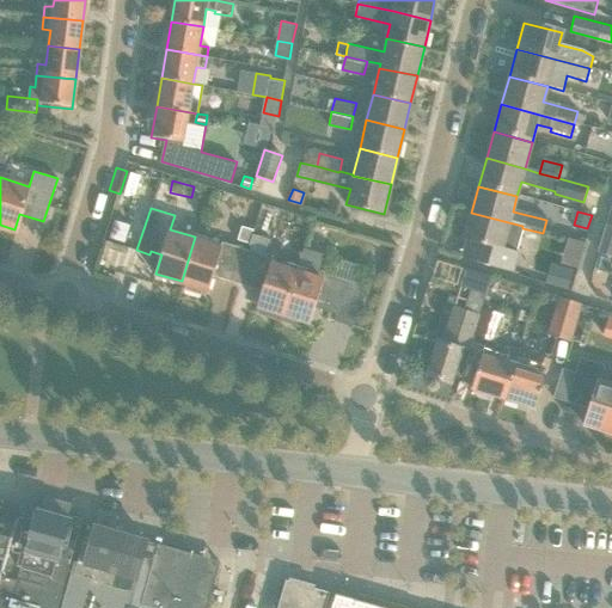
[(522,226),(471,213),(464,241),(479,246),(475,264),(512,275),(518,255),(515,255),(522,228),(522,226)]
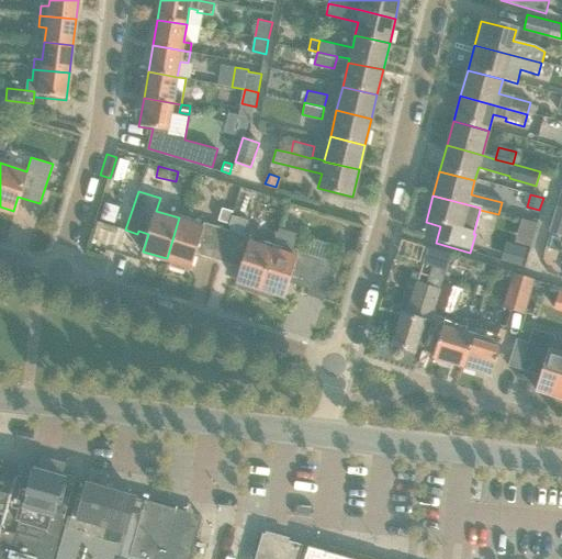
[(100,217),(114,222),(121,205),(105,200),(100,217)]
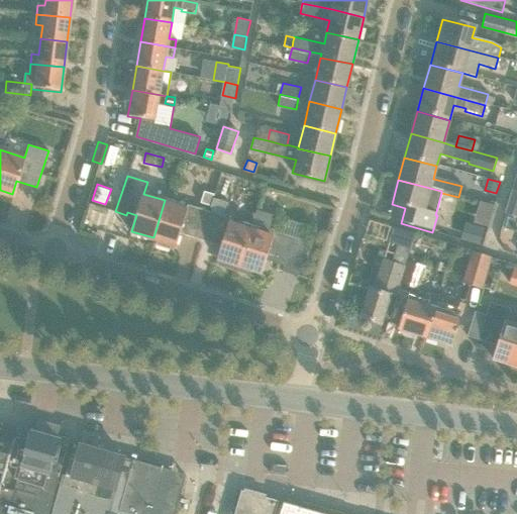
[(516,215),(516,189),(513,188),(506,212),(516,215)]
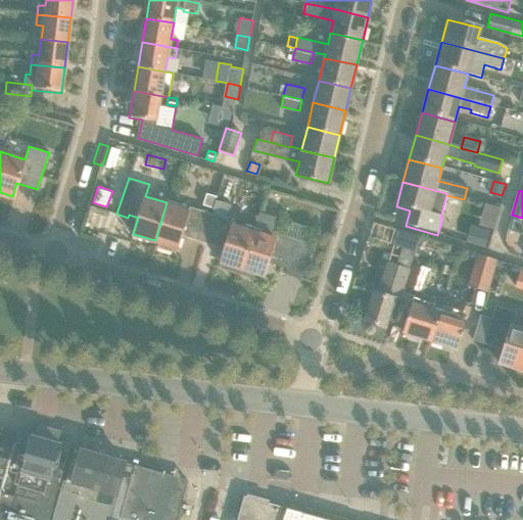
[(207,192),(203,203),(212,206),(216,195),(207,192)]
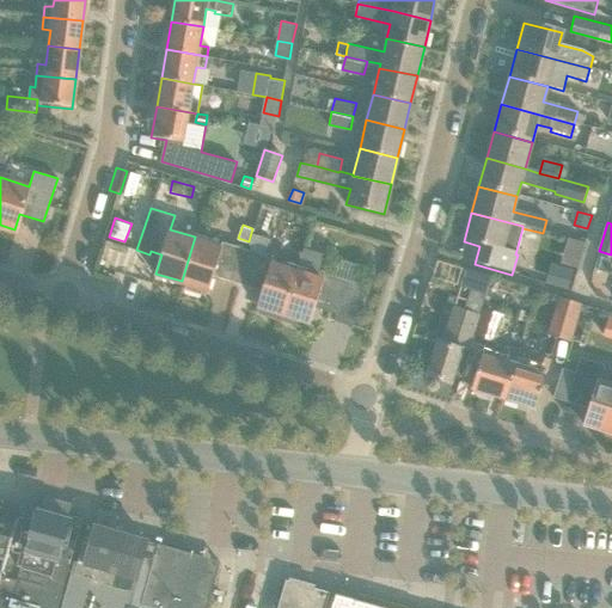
[(248,249),(238,282),(254,288),(255,286),(263,288),(258,306),(261,307),(259,312),(281,319),(297,270),(299,265),(285,260),(283,265),(270,260),(271,257),(264,255),(269,237),(254,232),(249,244),(251,245),(250,250),(248,249)]
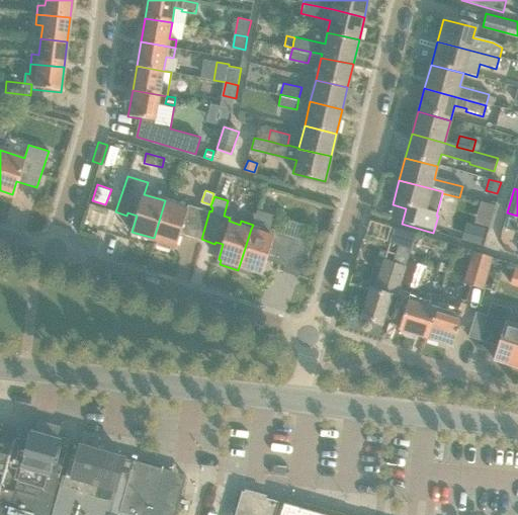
[(166,197),(165,200),(154,238),(159,240),(157,244),(169,248),(171,244),(174,245),(179,230),(187,232),(187,235),(201,239),(209,210),(188,204),(187,207),(178,204),(179,201),(166,197)]
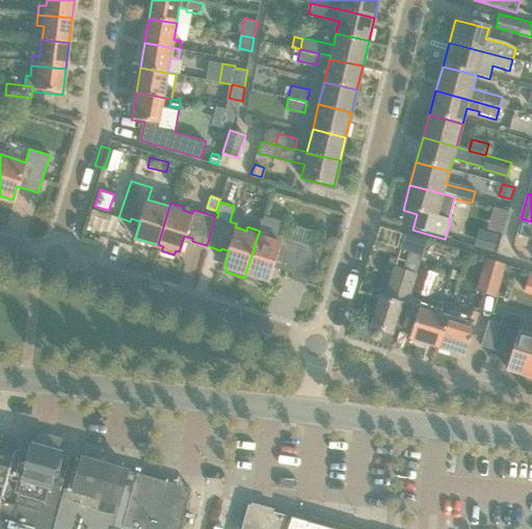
[(475,226),(489,229),(495,207),(480,204),(475,226)]
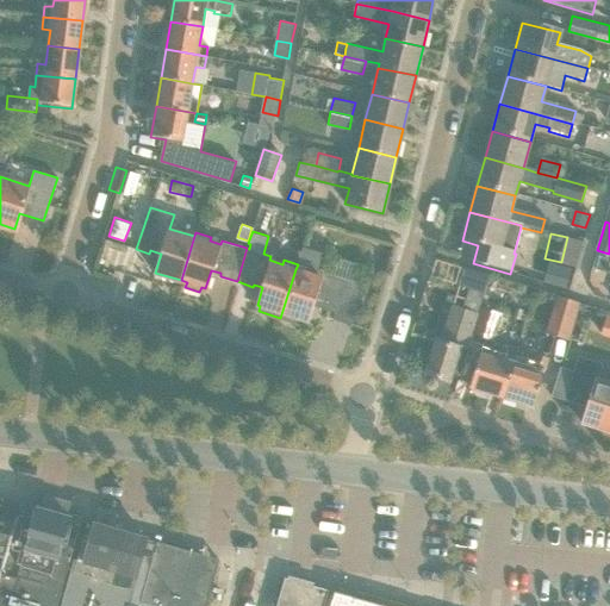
[(296,269),(280,318),(302,325),(303,319),(307,322),(313,304),(323,306),(322,308),(335,313),(341,294),(360,300),(363,286),(323,273),(329,256),(303,248),(298,264),(296,269)]
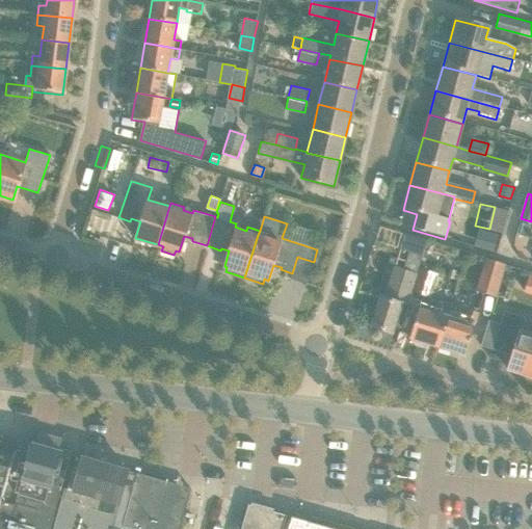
[(476,244),(496,250),(501,234),(481,229),(476,244)]
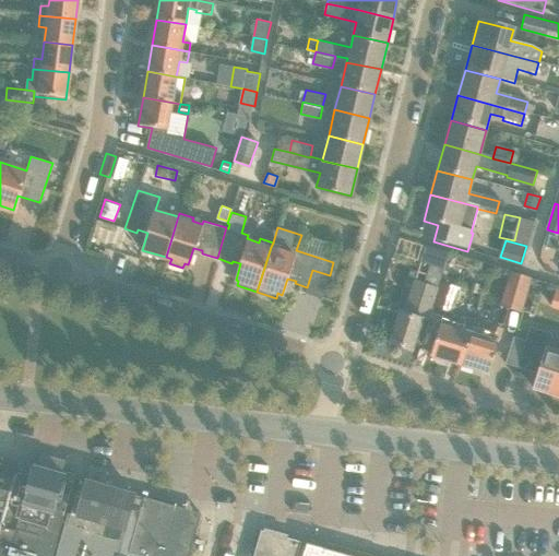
[(426,244),(420,260),(444,267),(450,251),(441,248),(426,244)]
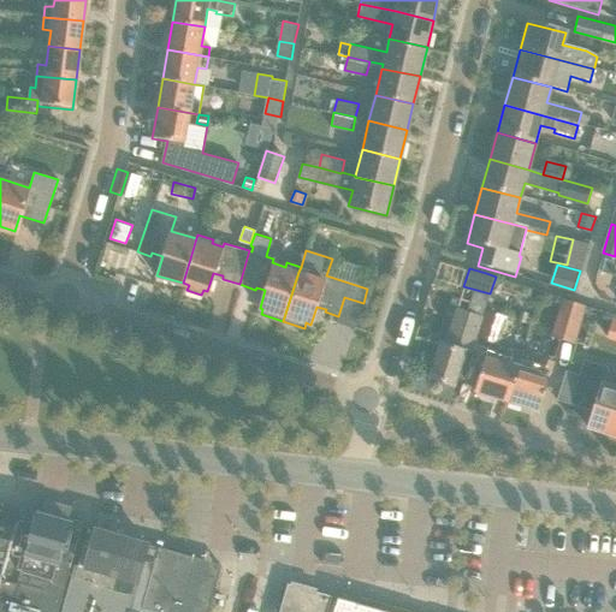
[(439,344),(428,379),(454,386),(465,351),(471,352),(489,293),(475,289),(456,349),(439,344)]
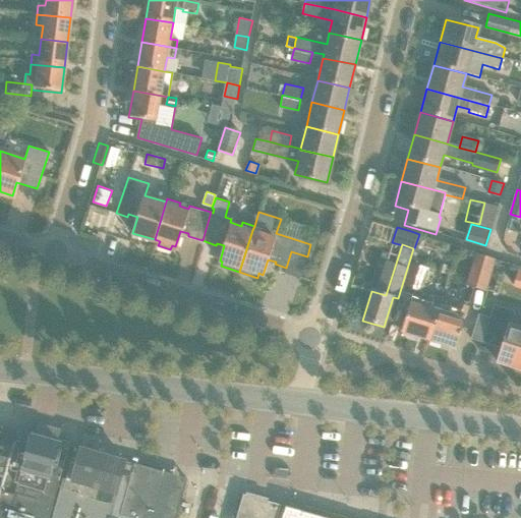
[(466,283),(485,289),(495,256),(475,250),(466,283)]
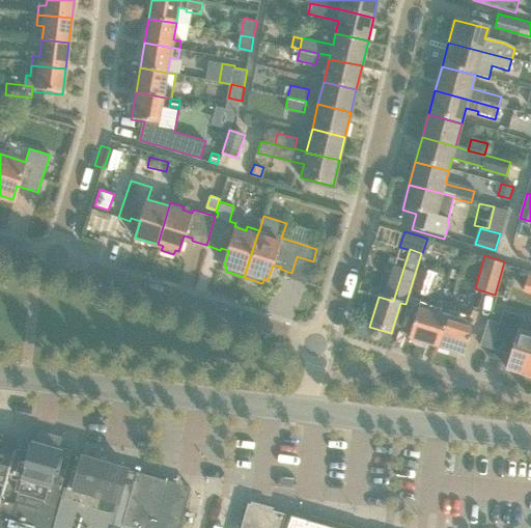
[(411,289),(430,296),(438,272),(418,266),(411,289)]
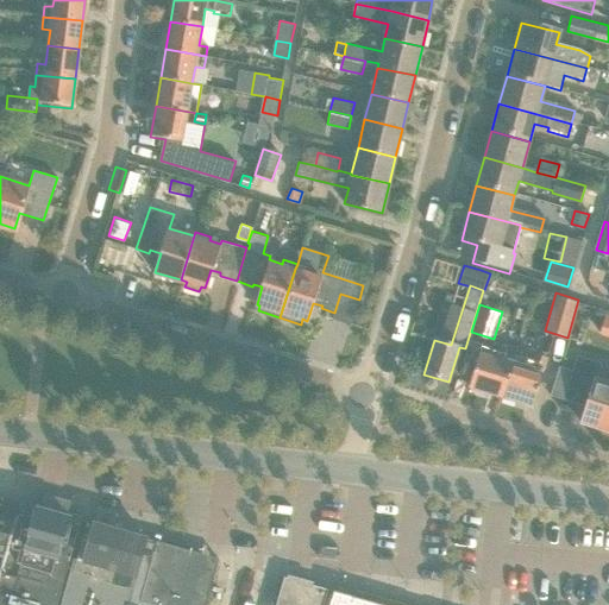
[(481,352),(469,388),(500,397),(512,361),(515,350),(507,346),(506,350),(483,342),(481,352)]
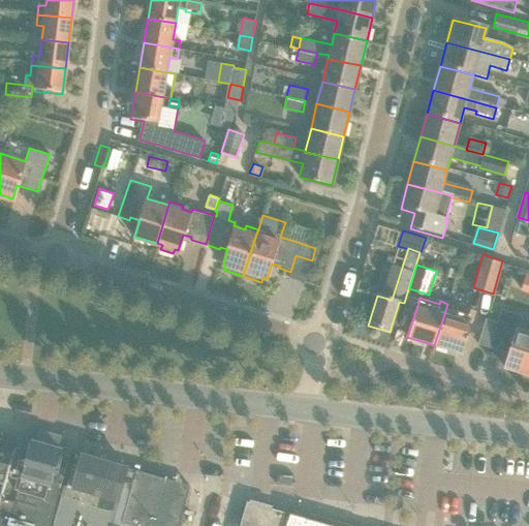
[(444,314),(434,345),(462,354),(475,311),(465,308),(461,319),(444,314)]
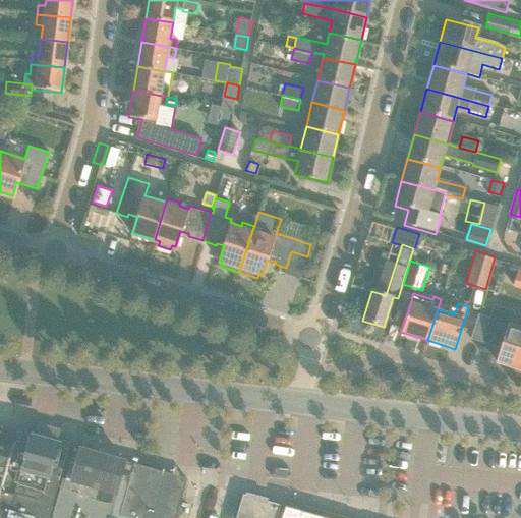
[(495,303),(481,343),(493,347),(494,344),(502,346),(497,362),(520,369),(520,330),(509,326),(510,322),(510,321),(514,308),(495,303)]
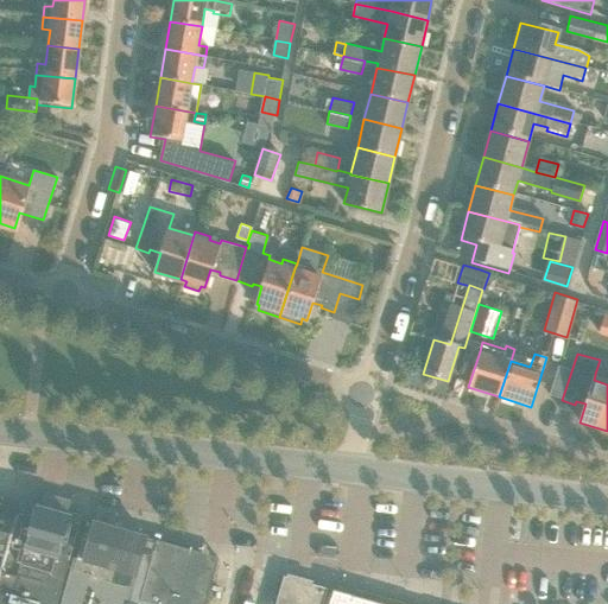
[(37,508),(21,504),(0,580),(0,603),(56,603),(69,558),(68,558),(69,553),(61,546),(69,515),(37,507),(37,508)]
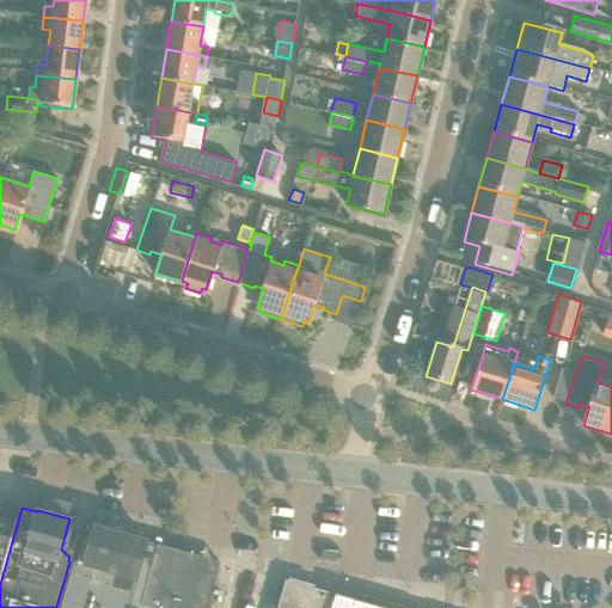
[(0,579),(16,524),(0,519),(0,579)]
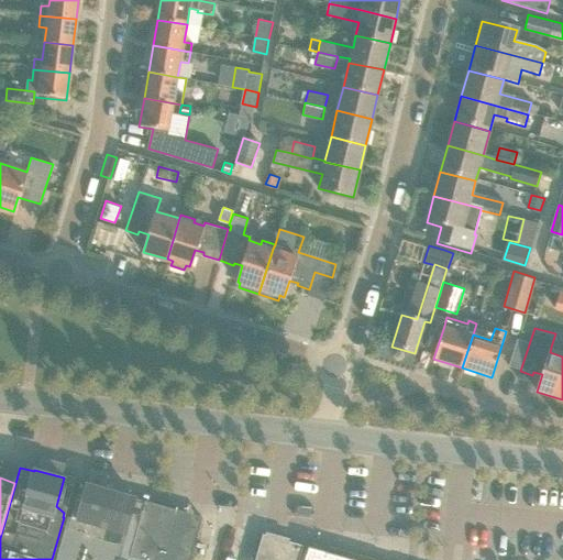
[(55,559),(120,559),(122,552),(135,501),(136,498),(86,484),(76,520),(67,518),(57,552),(55,559)]
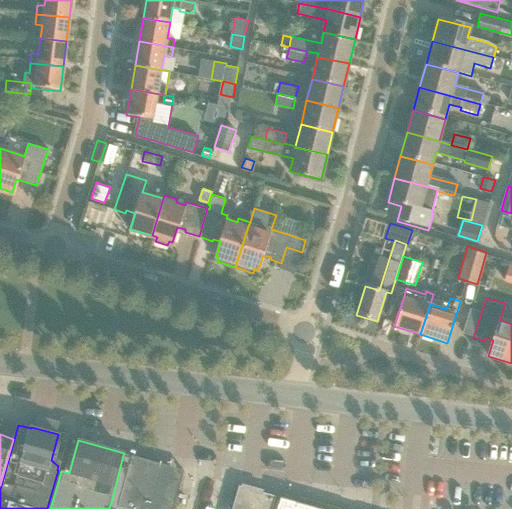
[(111,502),(109,508),(174,508),(183,478),(161,473),(164,463),(133,455),(132,457),(123,455),(111,502)]
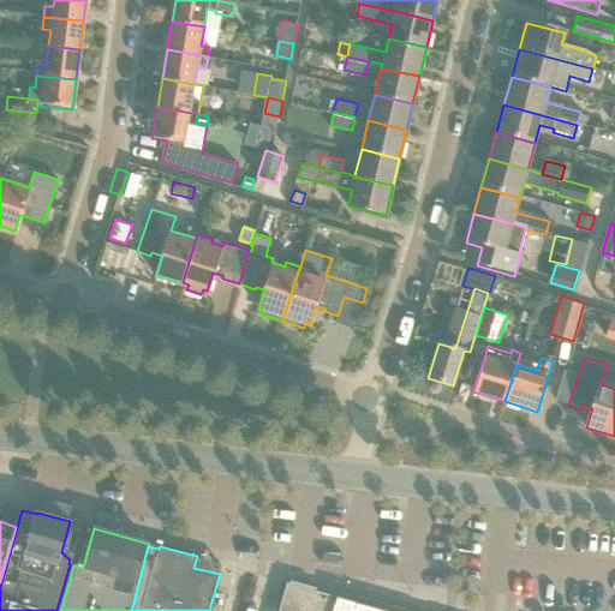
[(324,610),(330,594),(287,582),(279,610),(324,610)]
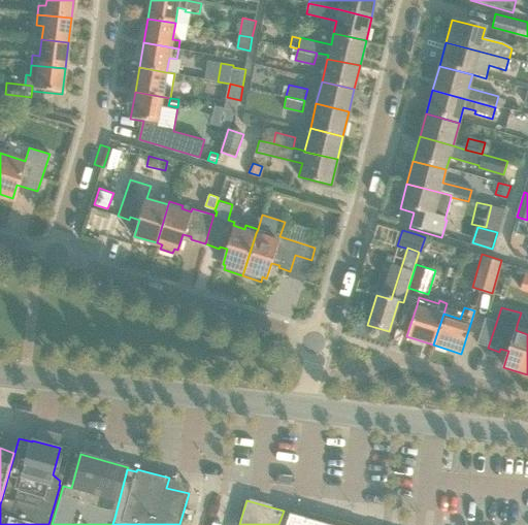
[(356,524),(309,512),(307,518),(289,512),(285,524),(356,524)]
